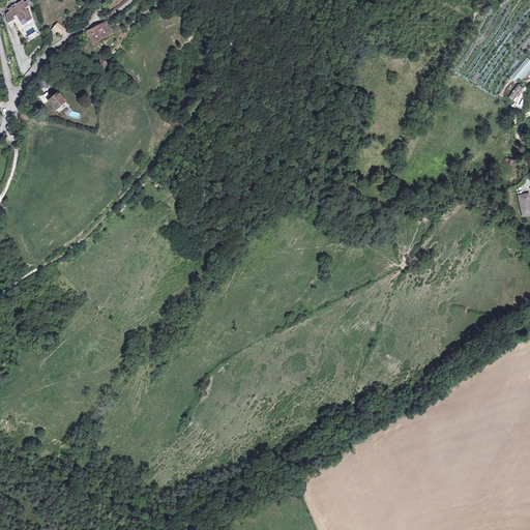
[(21,0),(6,9),(9,12),(6,15),(8,25),(13,22),(20,31),(34,22),(29,10),(27,11),(25,8),(27,7),(25,1),(22,3),(21,0)]
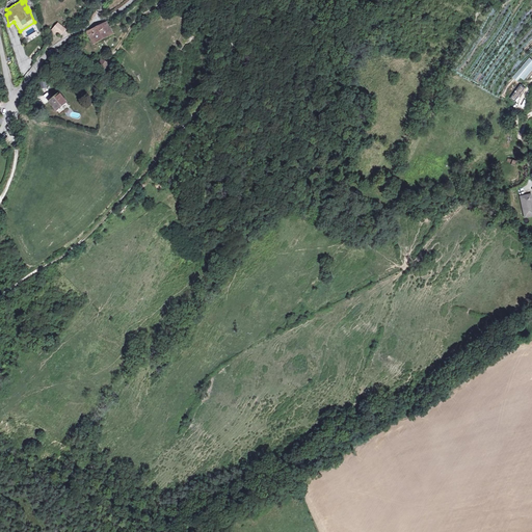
[(87,32),(94,46),(104,42),(103,40),(112,35),(105,22),(87,32)]
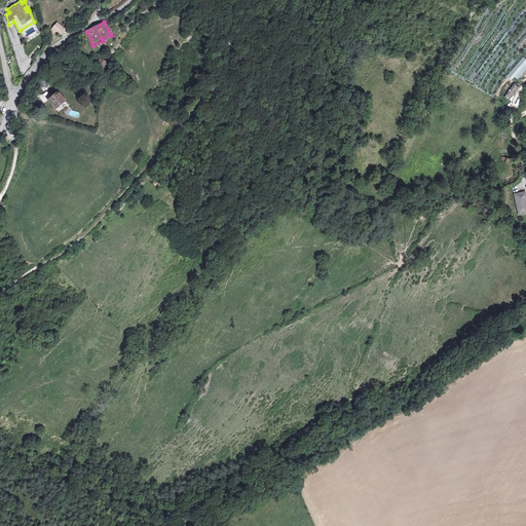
[(58,32),(61,35),(66,30),(59,23),(50,30),(55,34),(58,32)]
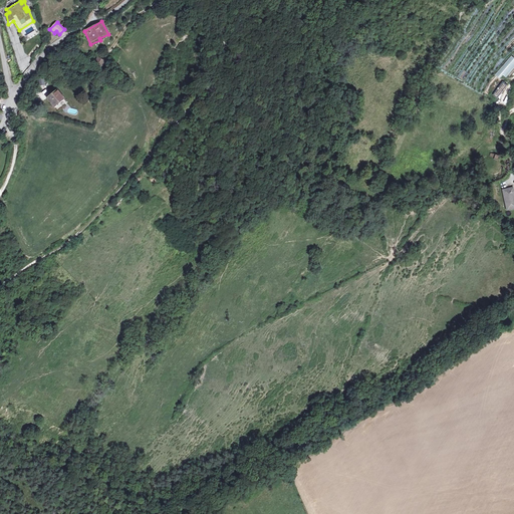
[(513,58),(512,56),(495,75),(500,79),(503,75),(506,78),(513,68),(513,58)]
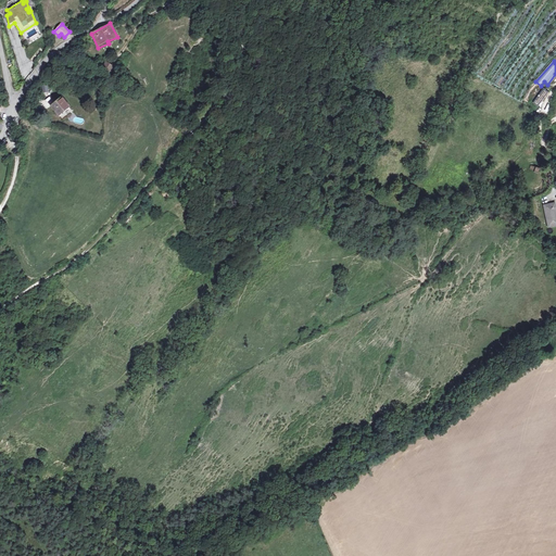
[(102,74),(109,78),(114,70),(108,65),(105,70),(102,73),(102,74)]
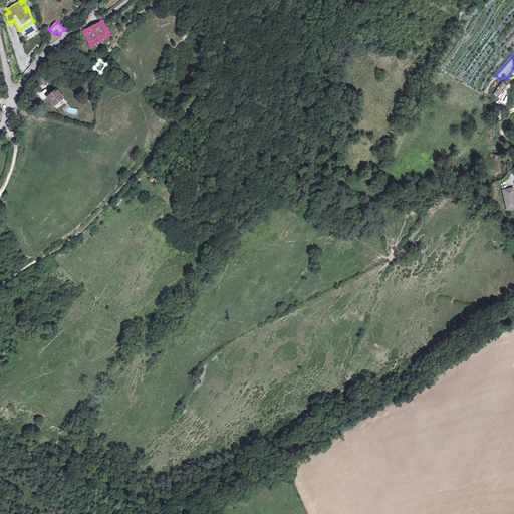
[(57,90),(48,98),(58,110),(67,103),(57,90)]
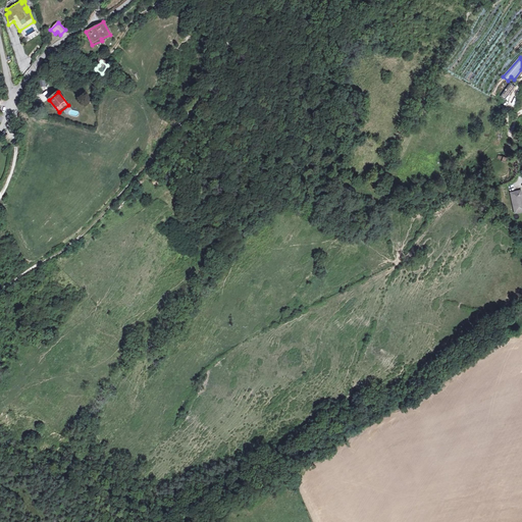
[(515,213),(521,211),(521,194),(521,191),(511,193),(515,213)]
